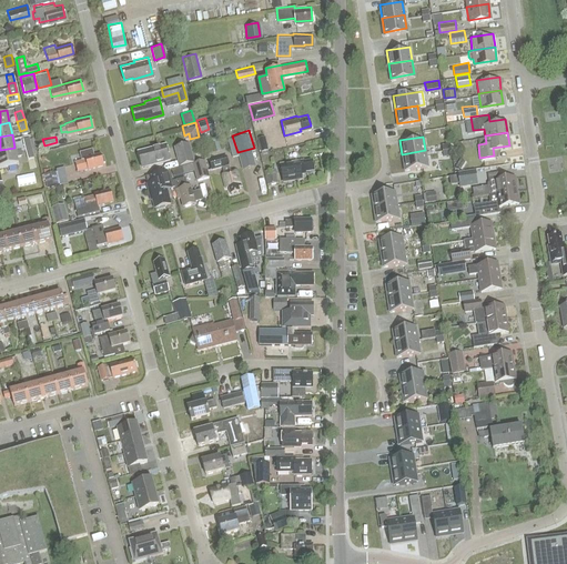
[(192,159),(188,140),(173,144),(178,162),(192,159)]
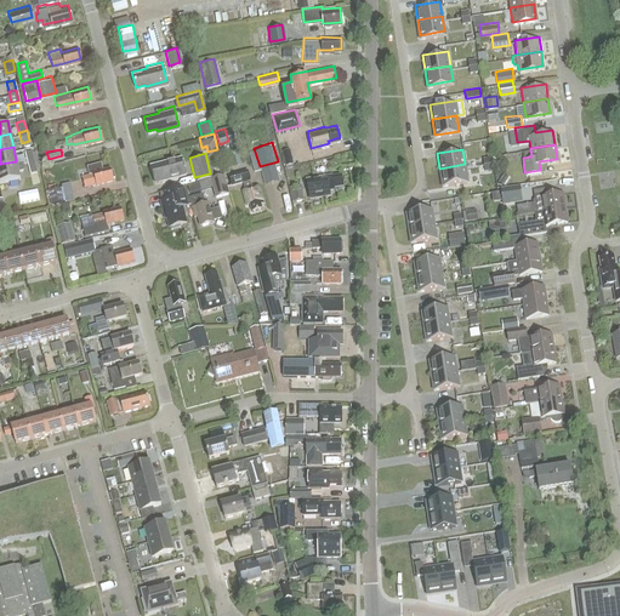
[(172,158),(172,155),(148,161),(153,180),(185,171),(180,155),(172,158)]
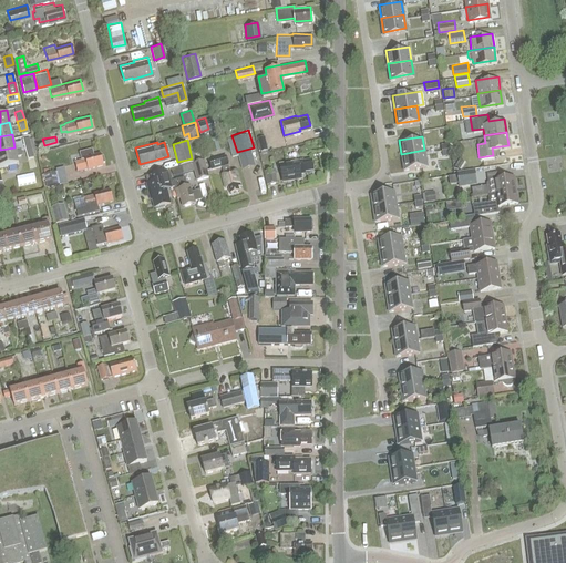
[(30,143),(23,145),(27,155),(32,154),(30,143)]
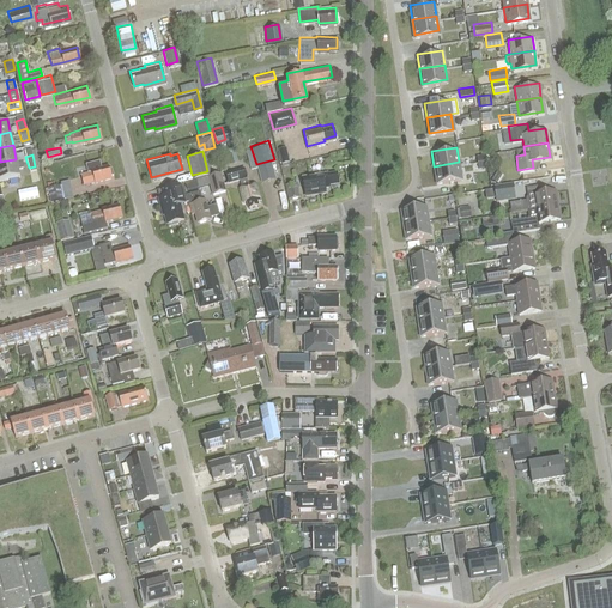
[(110,175),(109,172),(111,172),(110,165),(108,166),(108,164),(100,165),(98,157),(85,160),(88,169),(79,171),(82,181),(92,178),(92,180),(110,175)]
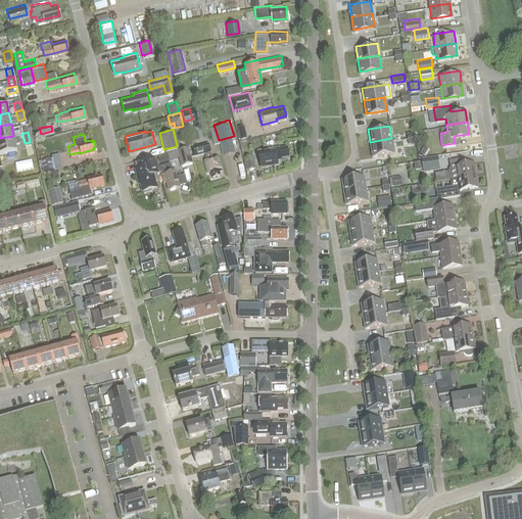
[(13,136),(0,138),(0,150),(16,147),(14,141),(19,140),(18,135),(13,136)]
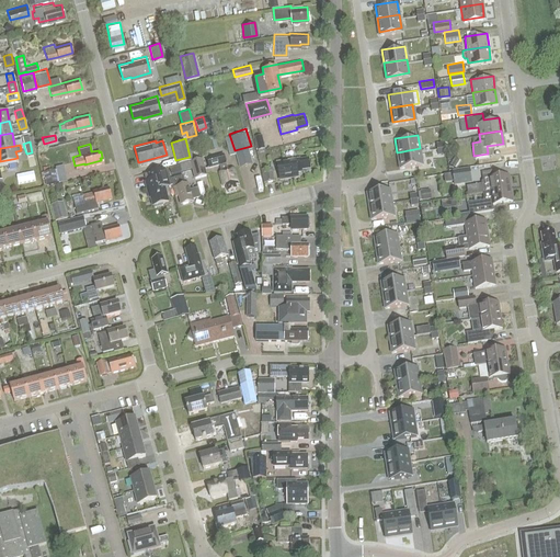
[(271,160),(267,148),(258,150),(260,162),(271,160)]
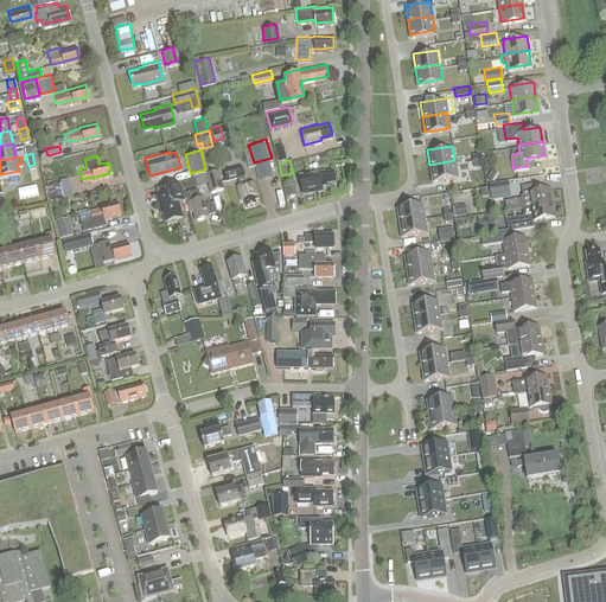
[(457,175),(454,160),(429,165),(432,179),(457,175)]
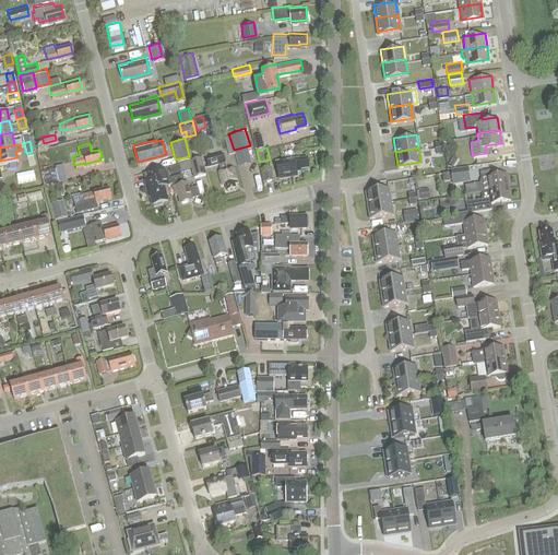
[(223,180),(225,188),(235,185),(234,180),(236,180),(232,164),(225,166),(221,151),(205,155),(208,164),(217,161),(218,167),(216,168),(221,181),(223,180)]
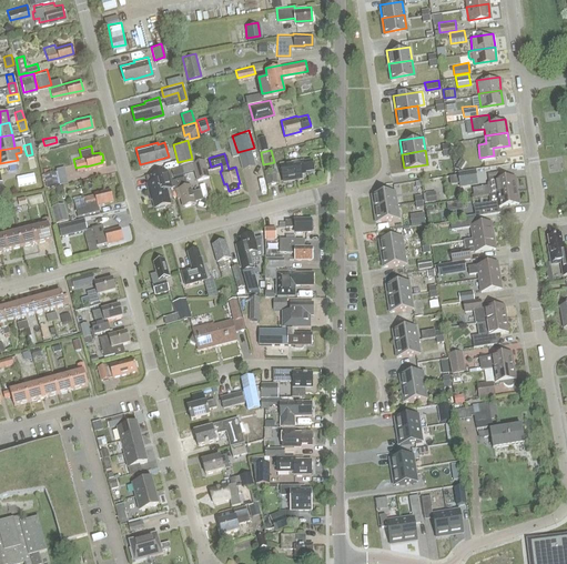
[(466,160),(459,155),(455,163),(461,167),(466,160)]
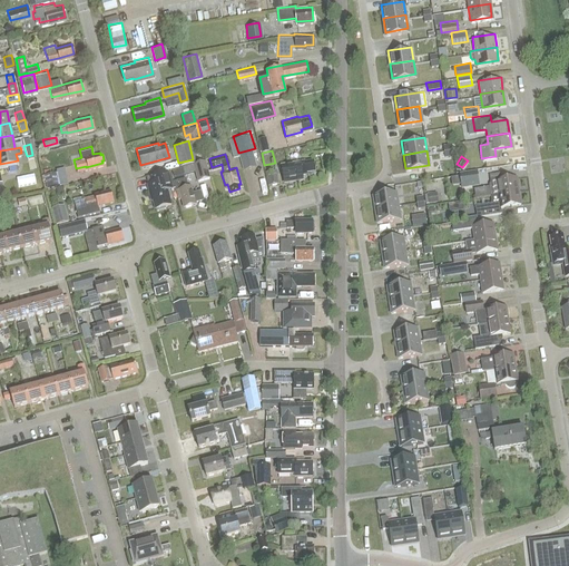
[(303,159),(303,157),(280,162),(283,179),(301,177),(301,172),(305,172),(305,169),(313,168),(312,158),(303,159)]
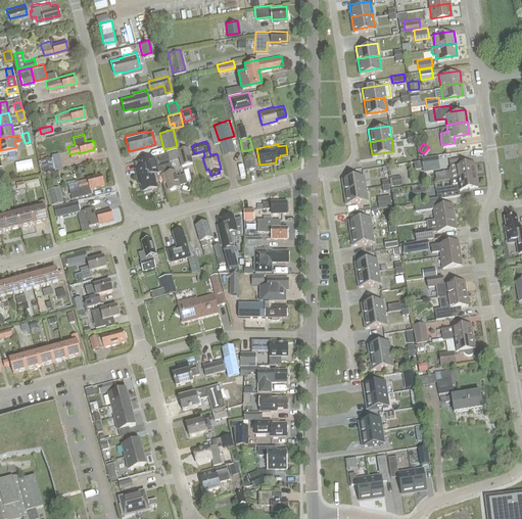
[(191,159),(187,145),(177,148),(181,162),(191,159)]
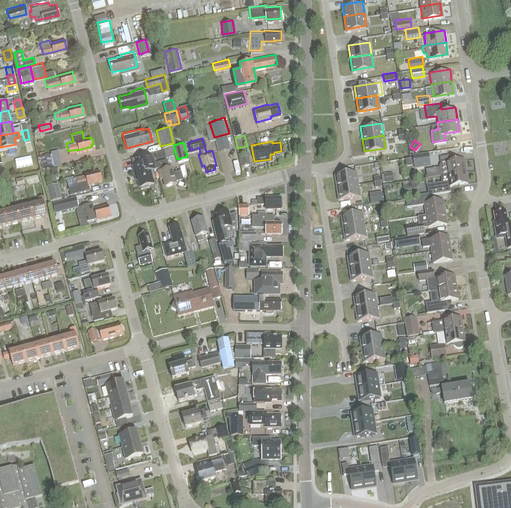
[(165,154),(163,147),(153,150),(155,157),(165,154)]
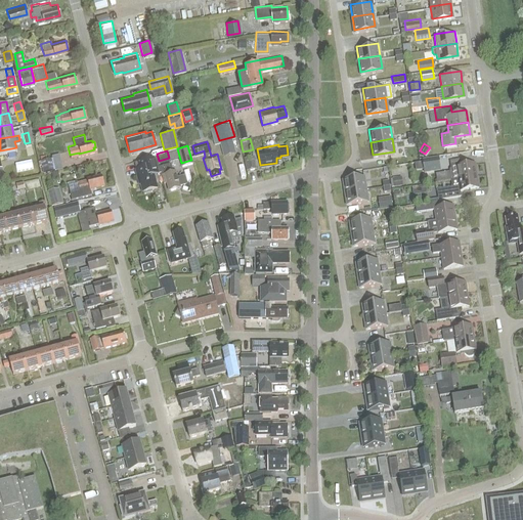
[(246,165),(254,164),(252,152),(244,153),(246,165)]
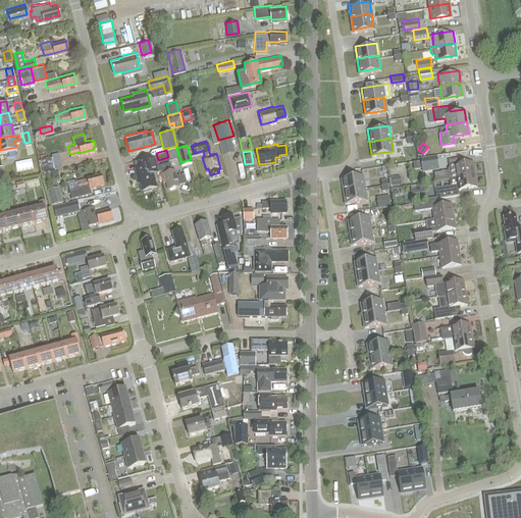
[(49,153),(39,155),(42,167),(52,165),(49,153)]
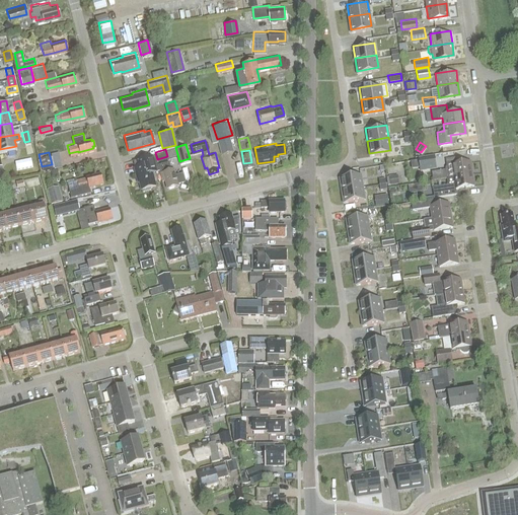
[(435,164),(433,152),(417,155),(419,167),(435,164)]
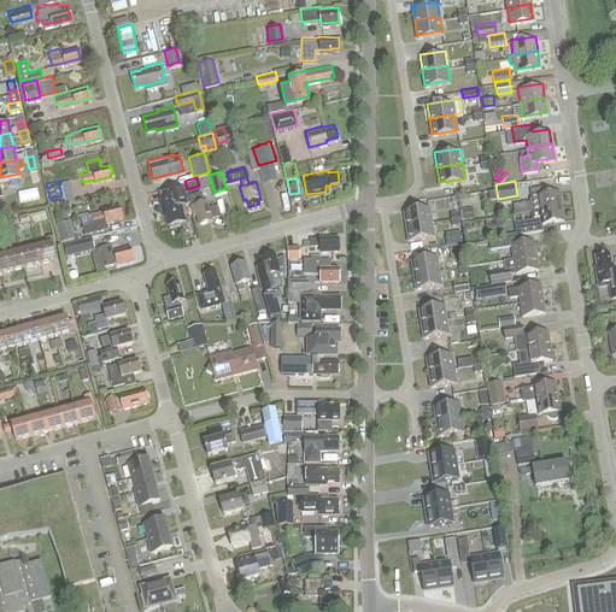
[(179,222),(177,219),(185,218),(177,192),(182,189),(185,195),(181,182),(159,187),(162,195),(158,195),(162,210),(163,209),(166,223),(169,222),(169,224),(179,222)]
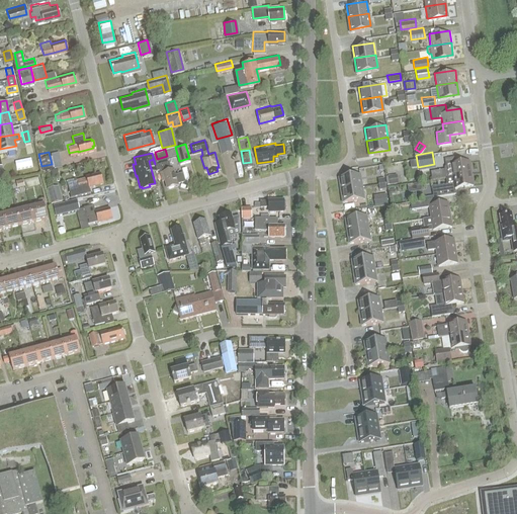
[(443,156),(444,163),(443,165),(445,175),(470,171),(468,159),(454,161),(453,154),(443,156)]
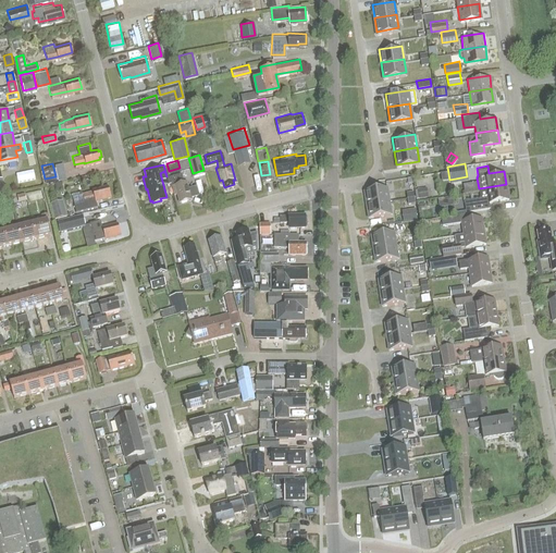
[(188,185),(186,179),(183,180),(180,171),(169,174),(173,192),(176,191),(178,199),(189,197),(189,195),(199,193),(196,183),(188,185)]
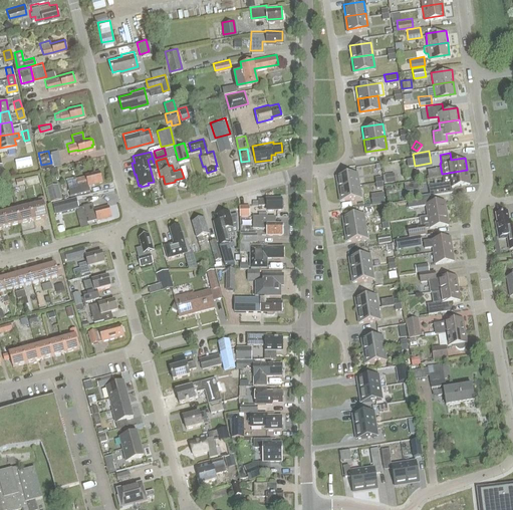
[(361,170),(372,167),(370,162),(359,165),(361,170)]
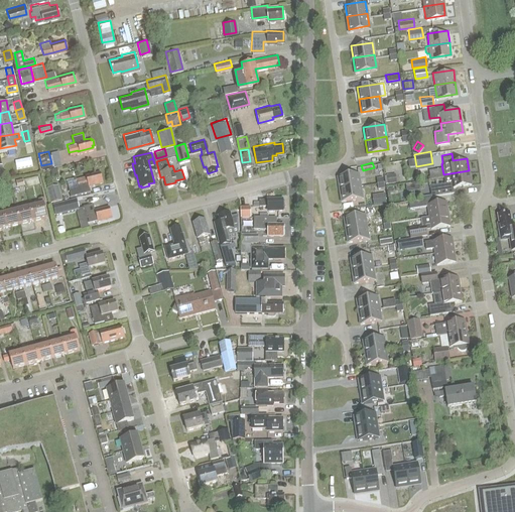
[(88,183),(102,180),(100,170),(86,174),(76,177),(78,185),(68,187),(70,195),(90,189),(88,183)]
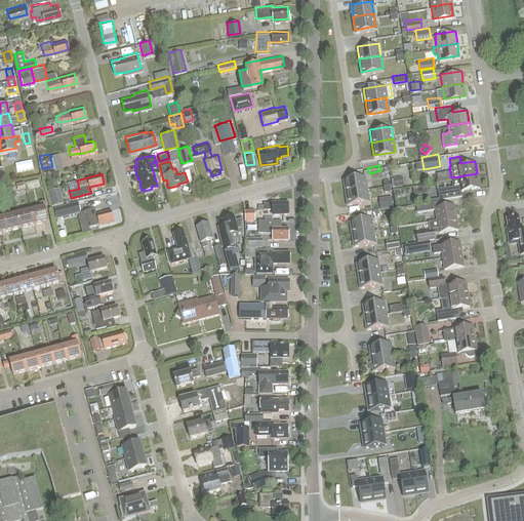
[(345,190),(366,187),(363,173),(343,176),(345,190)]
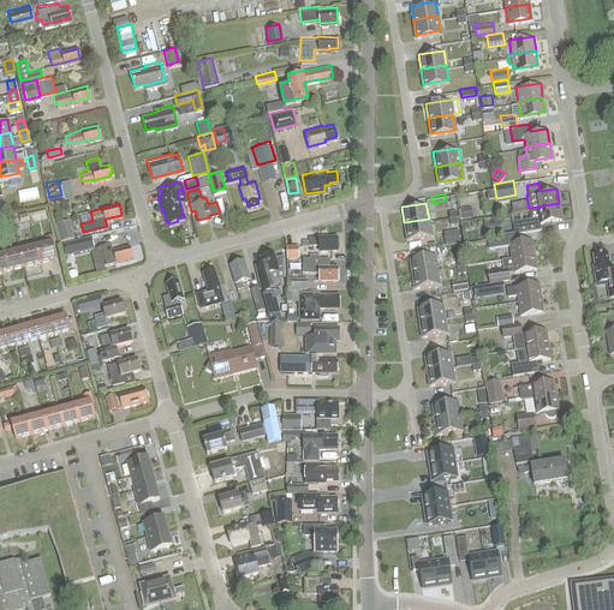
[(559,203),(529,208),(530,215),(511,219),(513,231),(540,227),(538,220),(561,217),(559,203)]
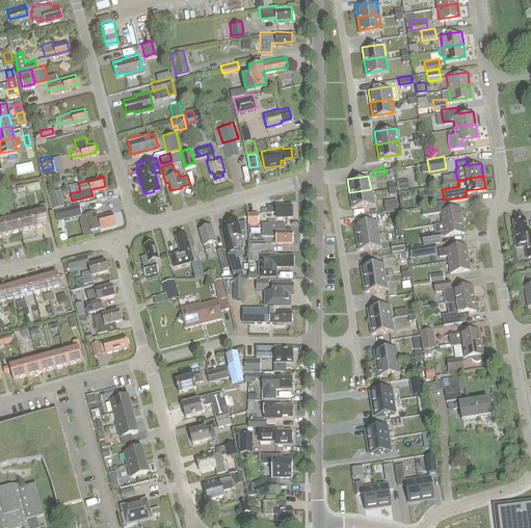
[(397,178),(399,187),(408,185),(406,177),(397,178)]
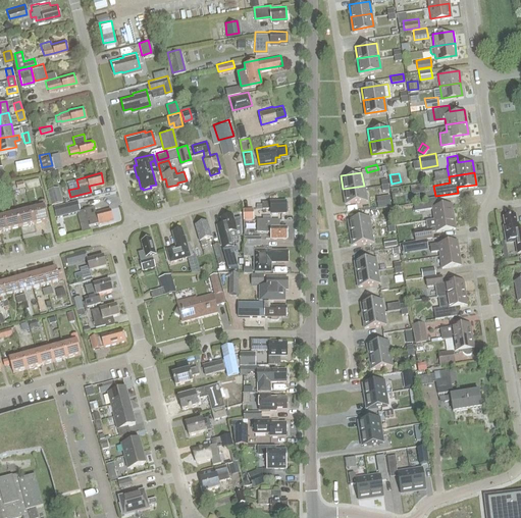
[(62,200),(58,185),(46,188),(50,203),(62,200)]
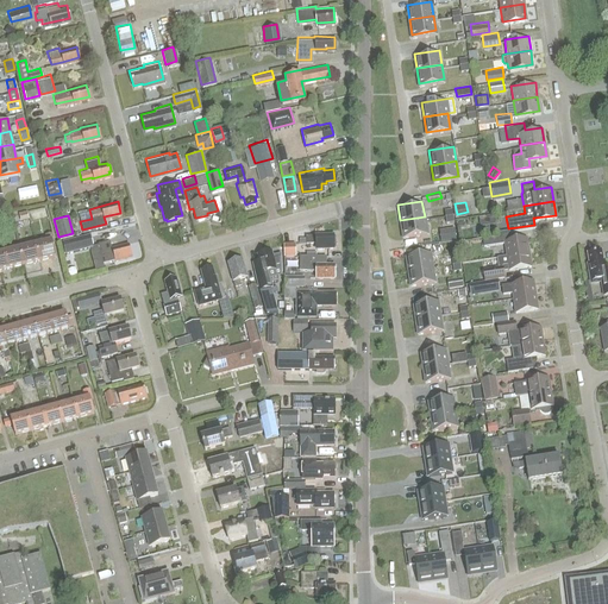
[(427,231),(425,216),(400,220),(402,234),(427,231)]
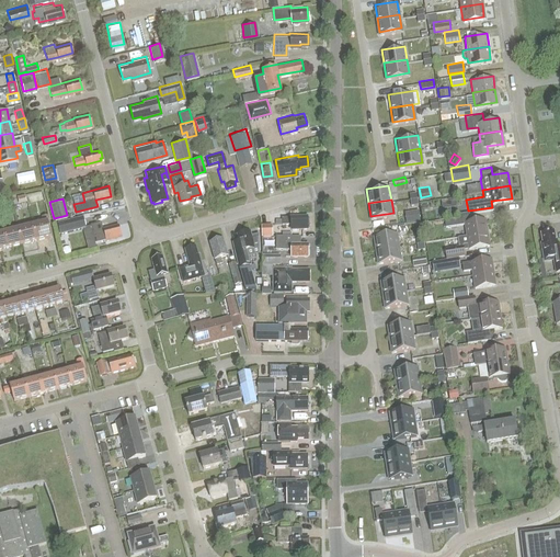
[(42,219),(32,222),(35,237),(49,234),(46,222),(48,220),(46,212),(41,214),(42,219)]
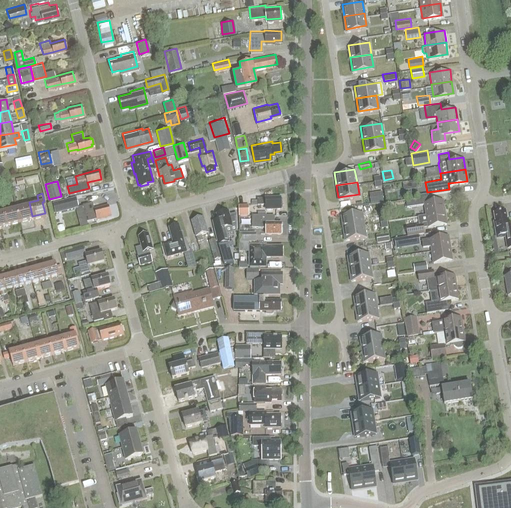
[(75,195),(52,201),(54,211),(78,205),(75,195)]
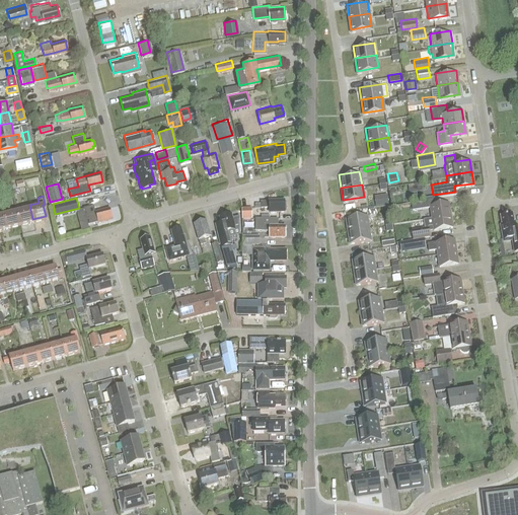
[(284,198),(260,199),(260,205),(268,205),(269,210),(284,209),(284,208),(285,208),(285,202),(284,202),(284,198)]
